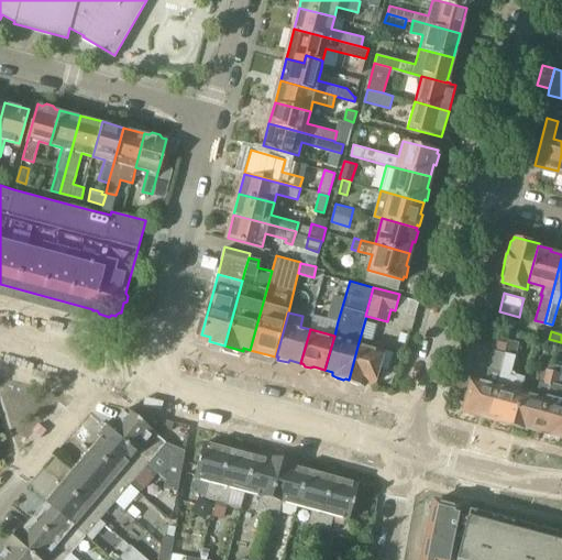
[(359,342),(349,380),(351,380),(353,383),(359,384),(362,383),(365,384),(366,381),(374,383),(386,342),(374,339),(372,346),(359,342)]
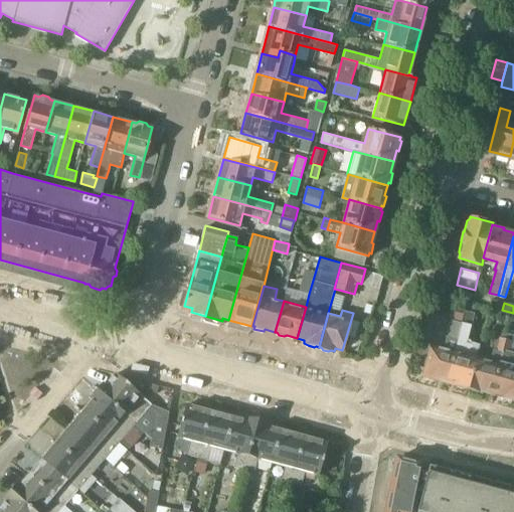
[(424,368),(422,370),(423,373),(422,375),(425,376),(427,378),(433,379),(436,378),(447,381),(455,350),(464,313),(456,311),(453,320),(451,320),(447,336),(446,343),(447,343),(446,347),(432,344),(424,368)]
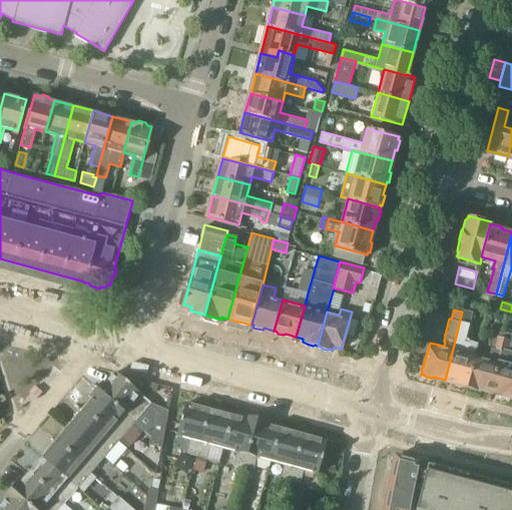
[(453,349),(445,380),(455,383),(457,385),(462,386),(465,385),(467,386),(475,356),(475,355),(475,354),(478,343),(469,340),(469,339),(466,338),(472,312),(463,310),(462,312),(453,349)]
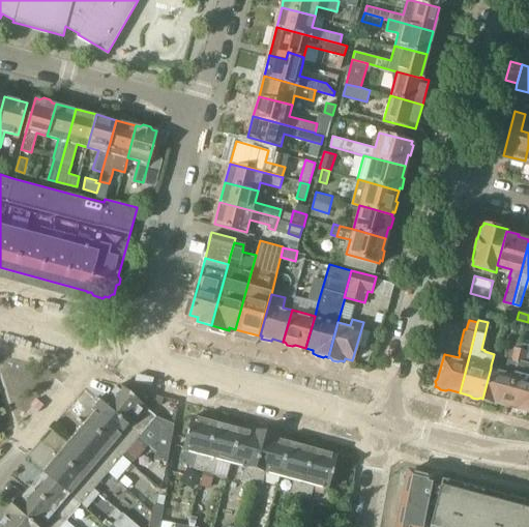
[(491,368),(482,399),(485,400),(487,402),(492,403),(495,402),(505,405),(523,342),(512,339),(510,346),(504,370),(504,371),(491,368)]
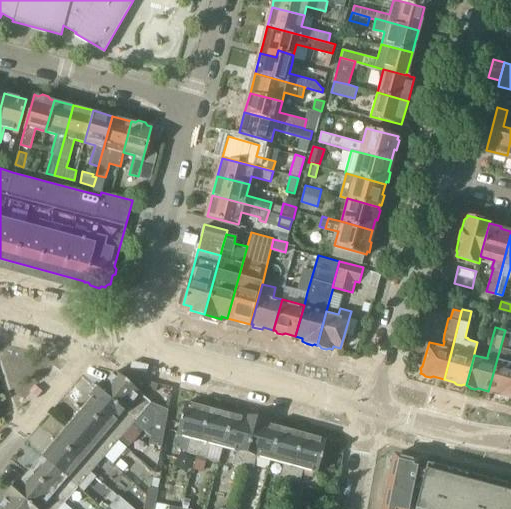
[(510,332),(505,330),(488,391),(499,394),(500,396),(506,397),(508,396),(510,397),(510,349),(509,349),(510,343),(510,332)]
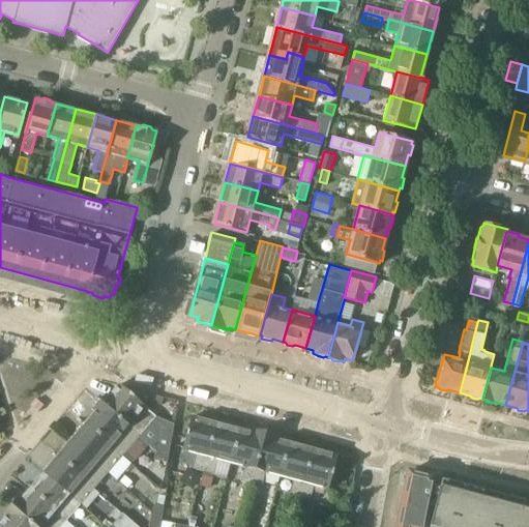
[(106,392),(99,401),(140,435),(156,415),(119,383),(109,396),(106,392)]
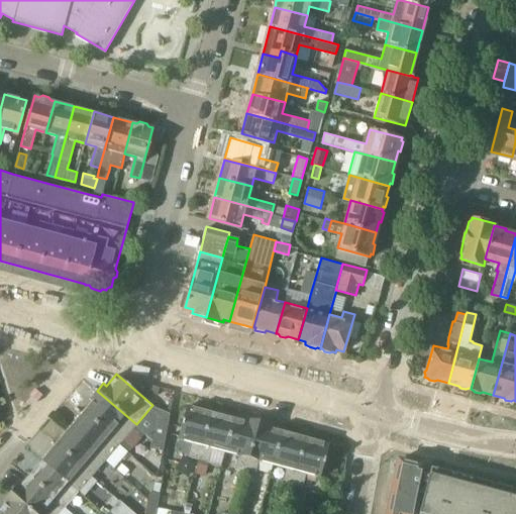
[(161,386),(145,382),(143,390),(159,394),(161,386)]
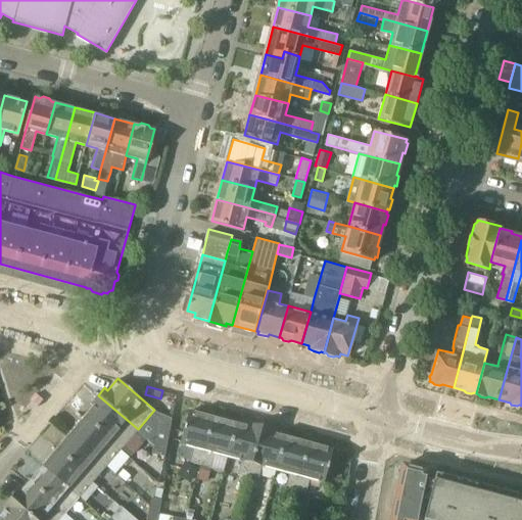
[(95,405),(85,416),(122,447),(138,429),(98,395),(92,403),(95,405)]
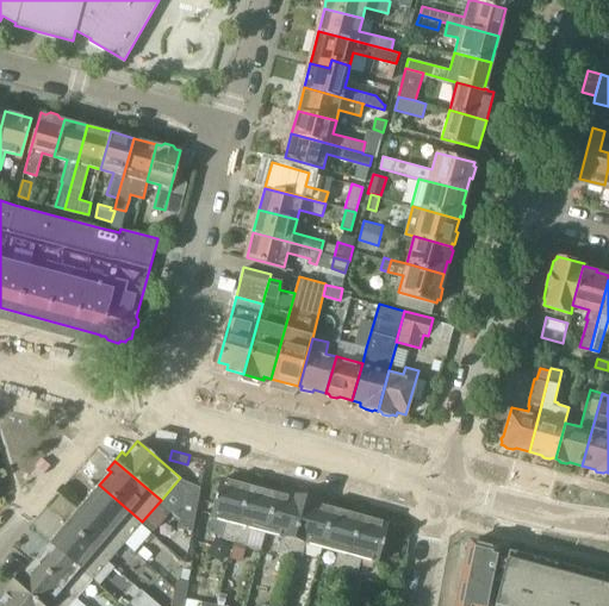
[(212,517),(209,531),(223,535),(222,537),(235,539),(249,486),(221,478),(210,516),(212,517)]
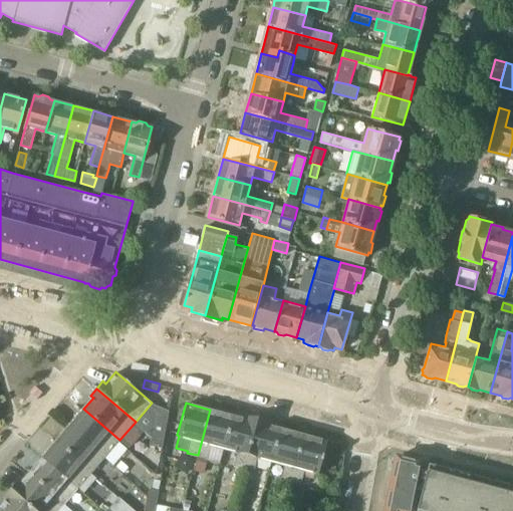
[(83,409),(69,425),(105,456),(104,457),(113,464),(117,460),(126,449),(118,441),(119,440),(83,409)]
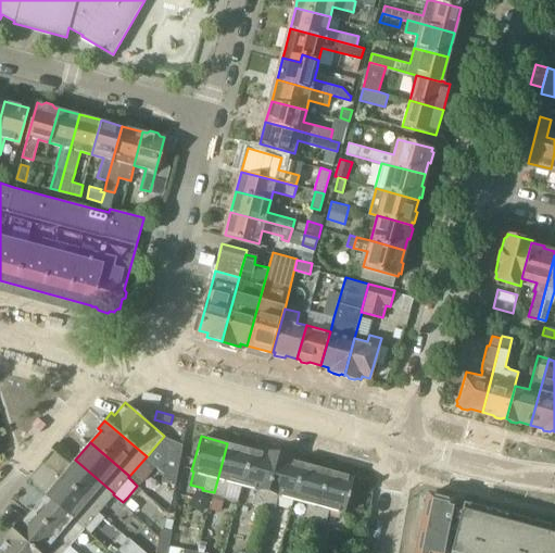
[(227,443),(214,492),(224,495),(228,480),(243,485),(252,450),(227,443)]
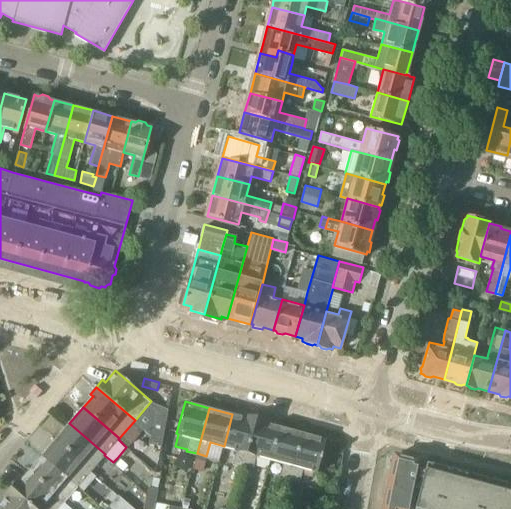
[(150,434),(151,434),(164,436),(168,413),(154,410),(150,434)]
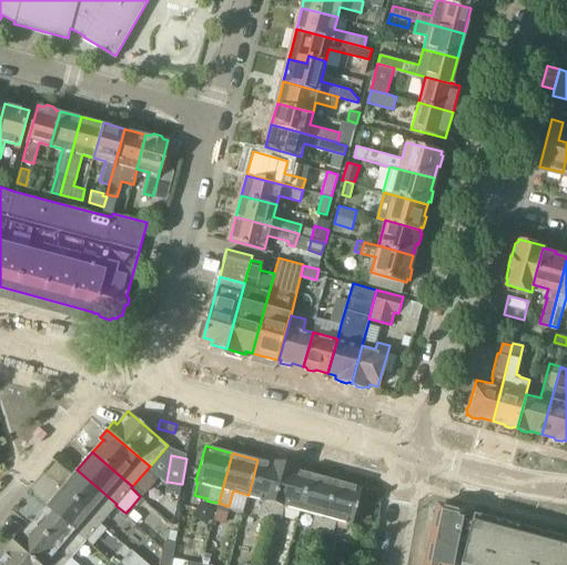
[(257,460),(249,495),(262,498),(259,514),(270,517),(285,463),(274,460),(274,464),(257,460)]
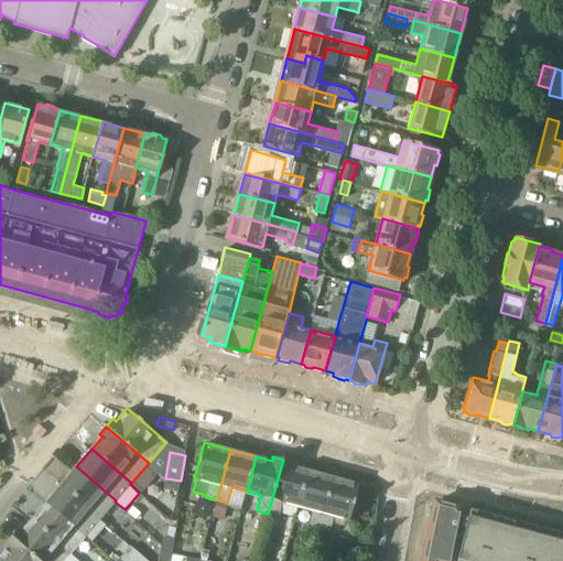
[(283,460),(268,514),(279,516),(283,502),(298,505),(307,470),(292,466),(293,462),(283,460)]
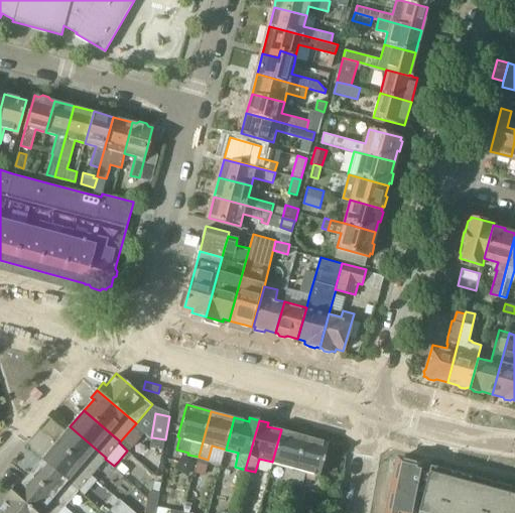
[(70,426),(56,442),(93,474),(105,459),(106,458),(70,426)]
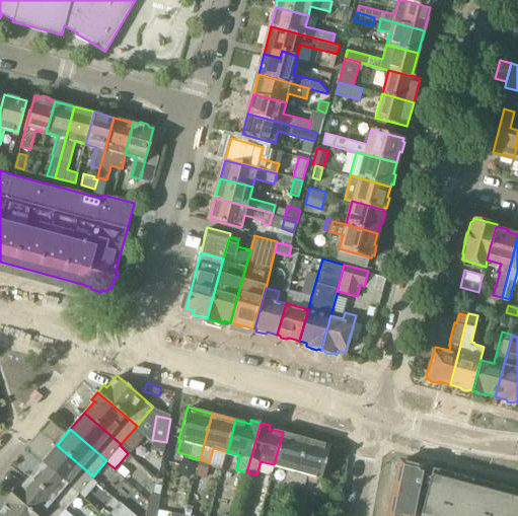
[(283,432),(274,464),(287,468),(284,482),(294,485),(306,439),(283,432)]
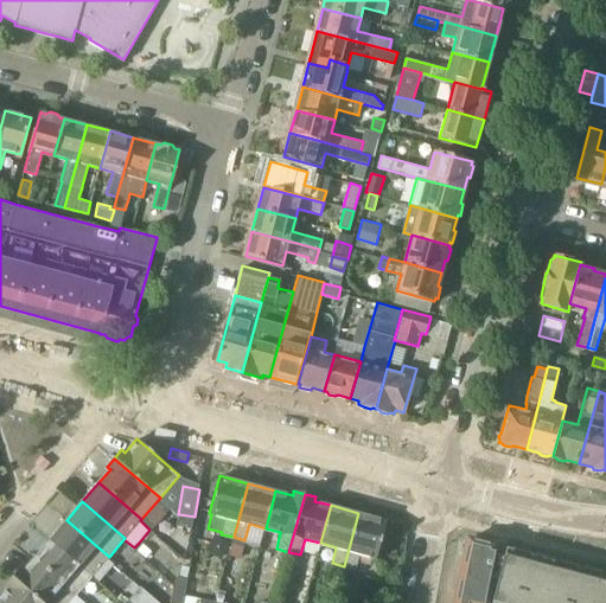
[(358,513),(344,566),(356,570),(361,555),(376,558),(387,520),(358,513)]
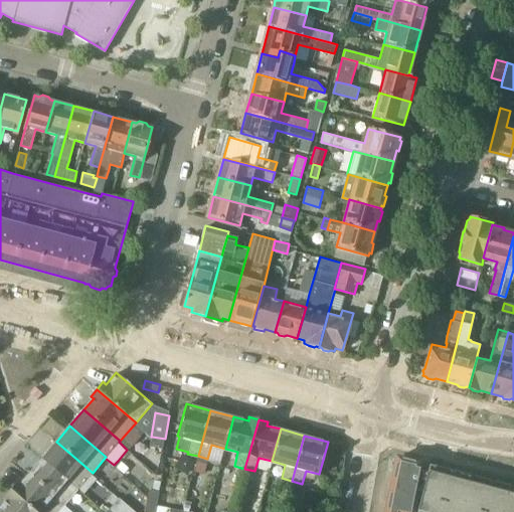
[(165,439),(152,437),(150,446),(163,449),(165,439)]
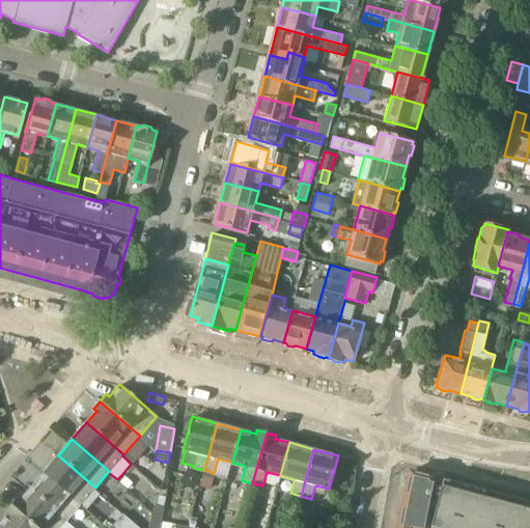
[(58,455),(44,472),(81,504),(95,488),(58,455)]
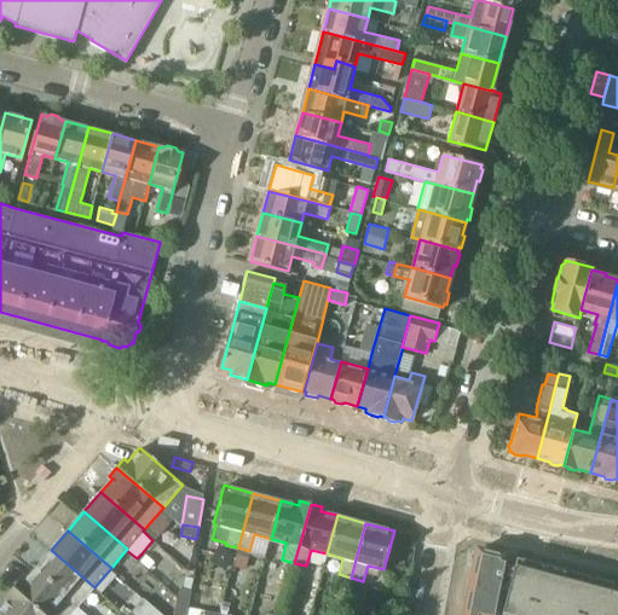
[(238,547),(234,564),(246,568),(250,552),(250,551),(249,551),(238,547)]
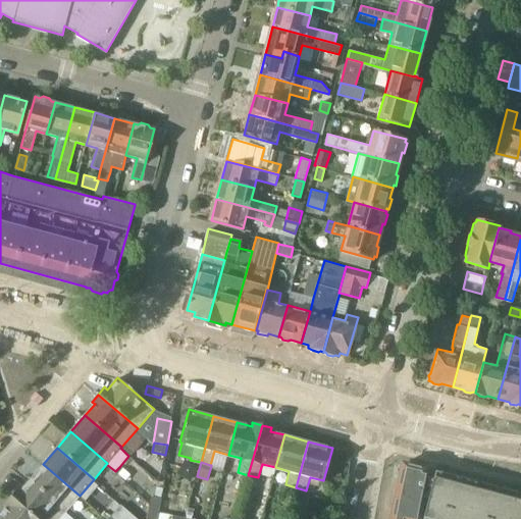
[(43,464),(29,480),(65,512),(80,496),(43,464)]
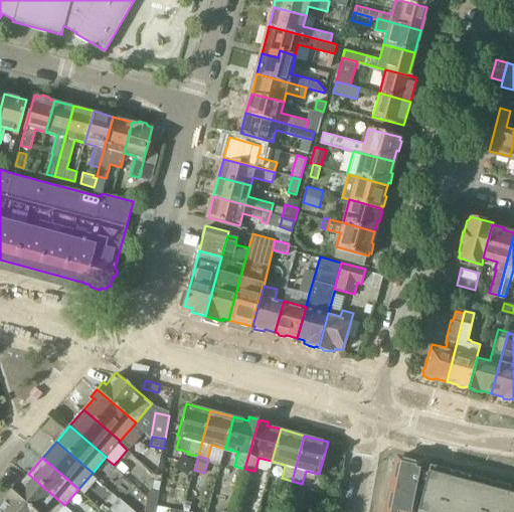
[(395,461),(384,511),(410,511),(420,463),(401,458),(400,460),(397,462),(395,461)]
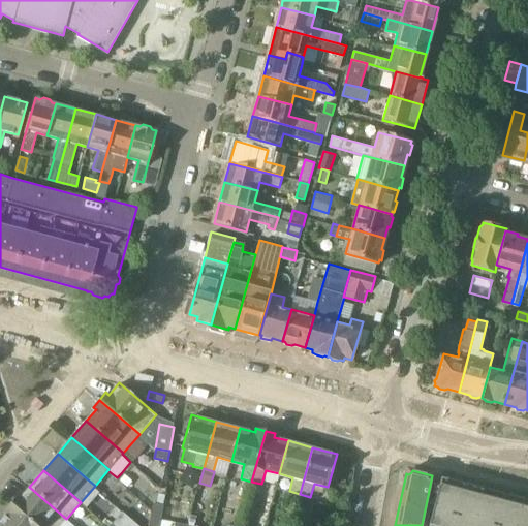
[(125,473),(120,480),(127,486),(132,481),(125,473)]
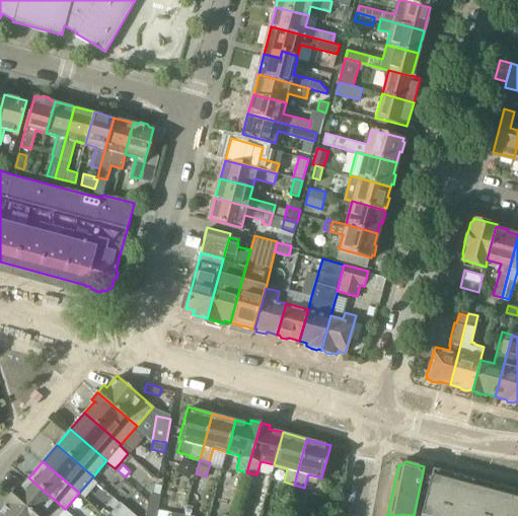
[(517,491),(433,468),(420,515),(423,515),(517,515),(517,491)]
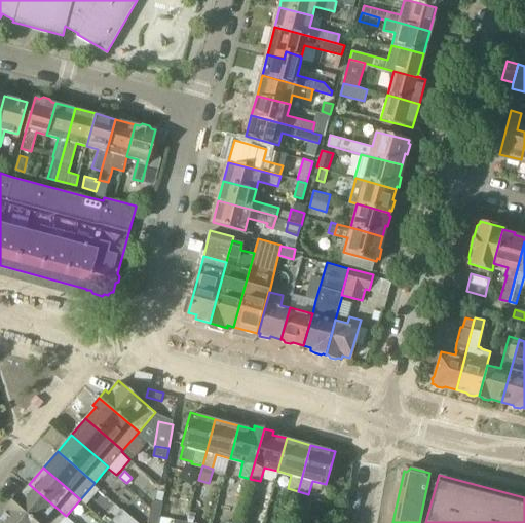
[(16,493),(10,500),(37,522),(60,522),(66,516),(29,484),(20,495),(16,493)]
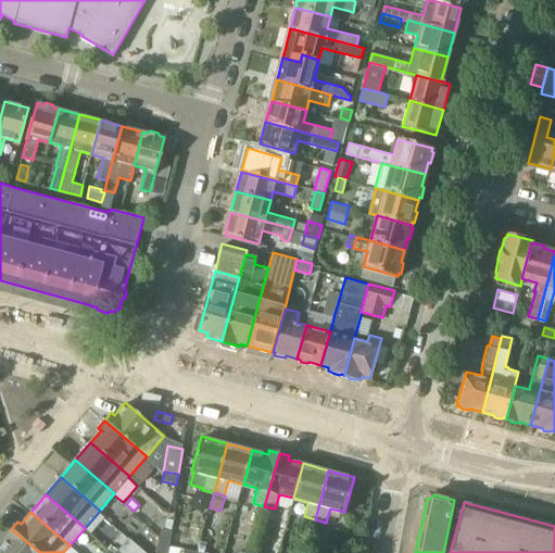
[(174,519),(166,518),(165,528),(166,529),(171,529),(172,530),(174,519)]
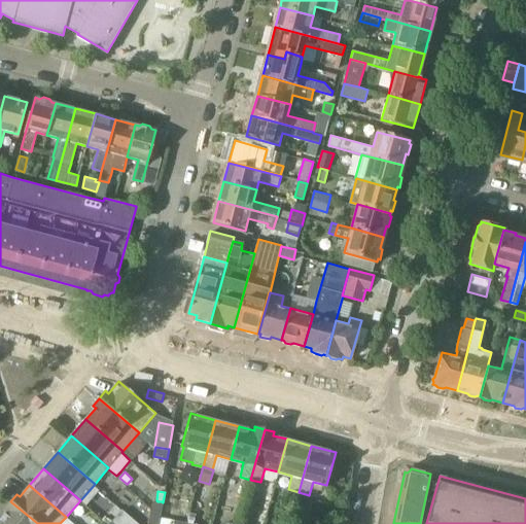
[(150,512),(160,514),(162,501),(152,500),(150,512)]
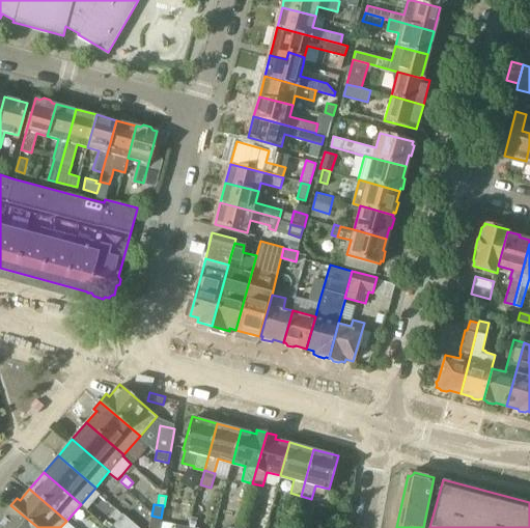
[(7,515),(0,523),(0,527),(37,527),(10,505),(4,512),(7,515)]
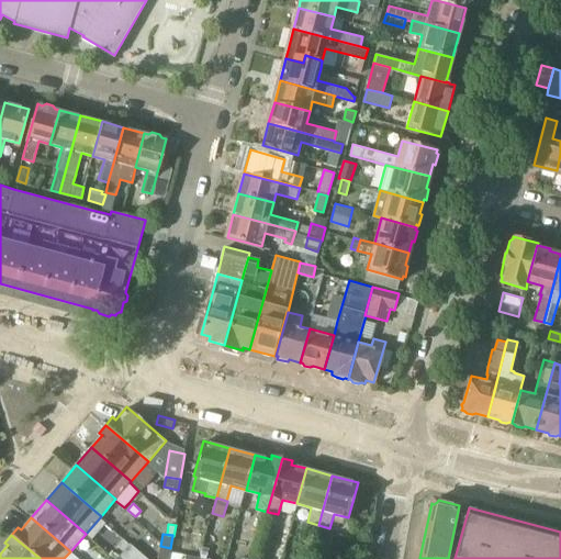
[(148,558),(130,543),(119,556),(122,558),(148,558)]
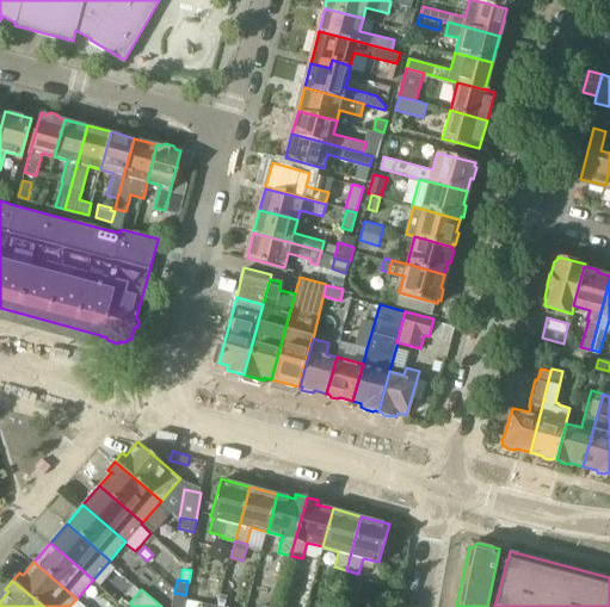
[(183,606),(185,595),(174,593),(171,606),(183,606)]
